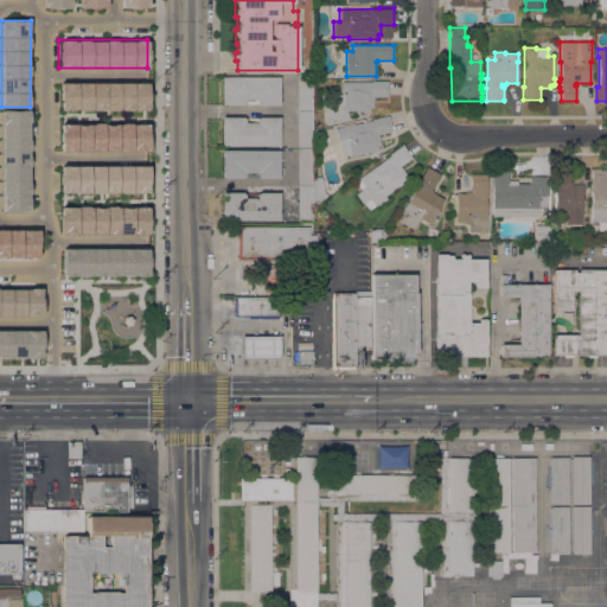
[(298,76),(312,76),(312,112),(298,112),(298,76)]
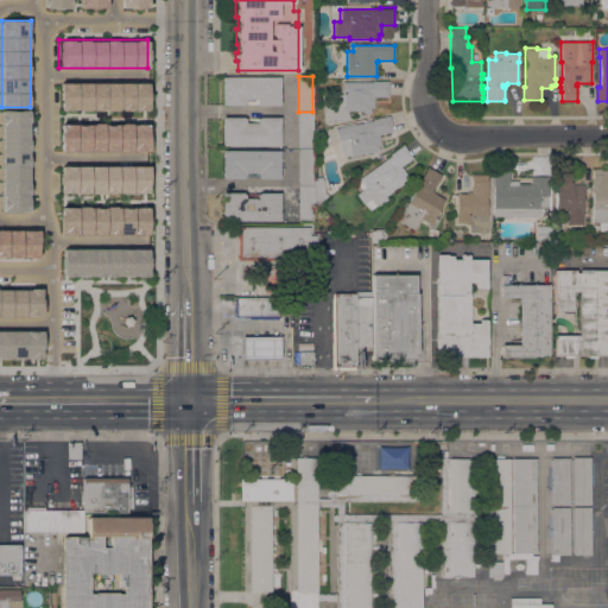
[(259,105),(259,103),(257,103),(257,100),(245,100),(245,103),(244,103),(244,106),(222,106),(222,77),(282,77),(282,87),(279,87),(279,106),(259,105)]
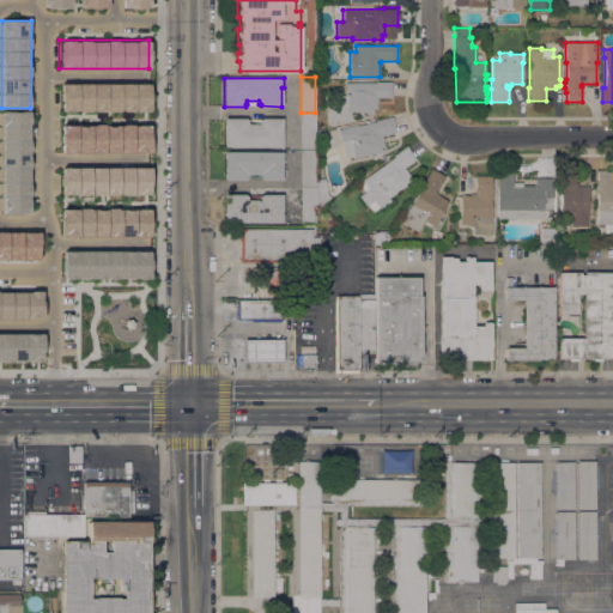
[(339,96),(345,96),(345,83),(375,83),(375,82),(392,82),(392,98),(377,97),(376,110),(374,110),(374,114),(365,114),(365,113),(350,111),(352,119),(331,125),(327,108),(339,104),(339,96)]
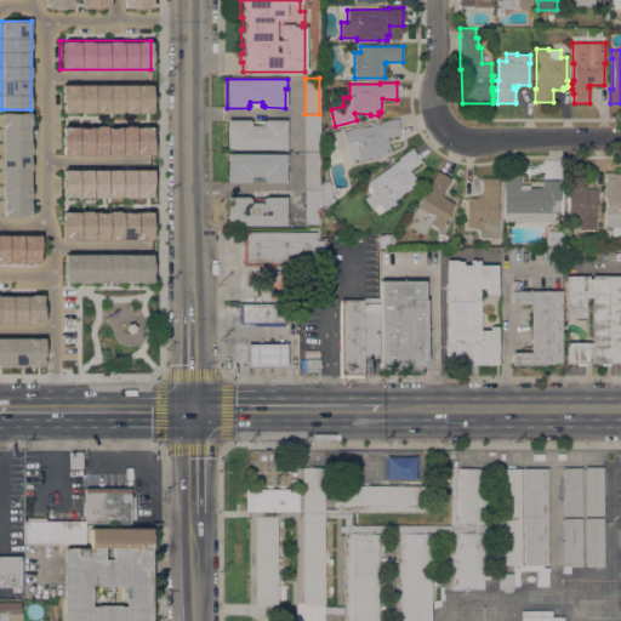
[(61,84),(60,112),(148,112),(148,84),(61,84)]
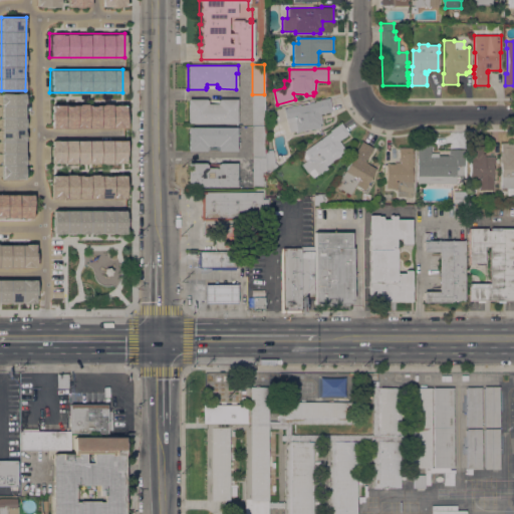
[(1,94),(24,94),(25,179),(2,179),(1,94)]
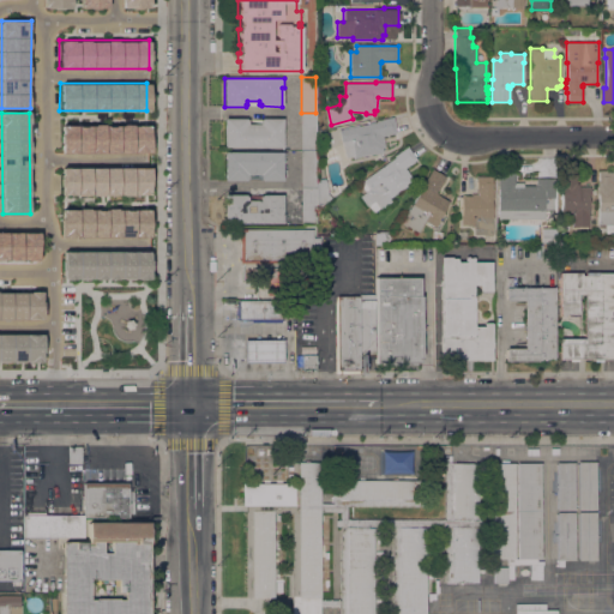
[(315,150),(301,150),(301,113),(315,113),(315,150)]
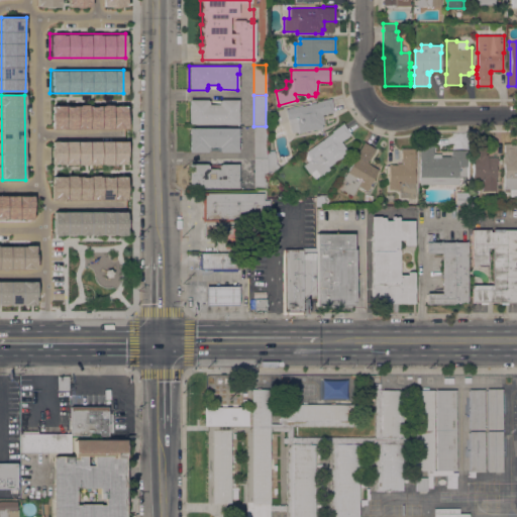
[(297,107),(296,106),(304,105),(304,106),(317,103),(317,101),(331,99),(333,111),(321,114),(323,123),(321,124),(322,127),(321,127),(321,128),(316,129),(297,132),(297,131),(291,132),(288,118),(287,118),(286,110),(297,107)]
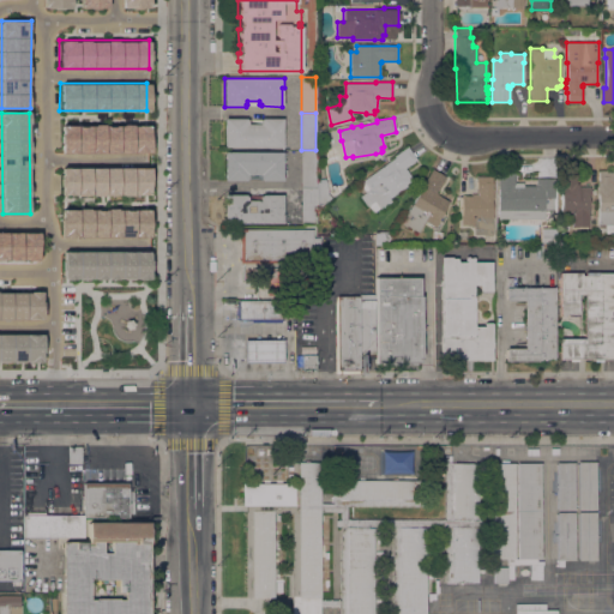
[(224,148),(224,119),(246,119),(246,120),(247,120),(247,124),(259,124),(259,120),(262,120),(262,119),(282,119),(282,138),(284,138),(284,146),(282,146),(282,148),(224,148)]
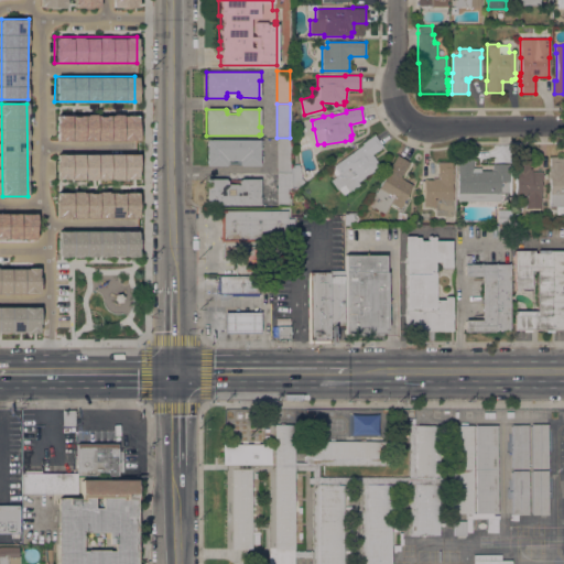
[(54,115),(55,140),(137,140),(137,114),(54,115)]
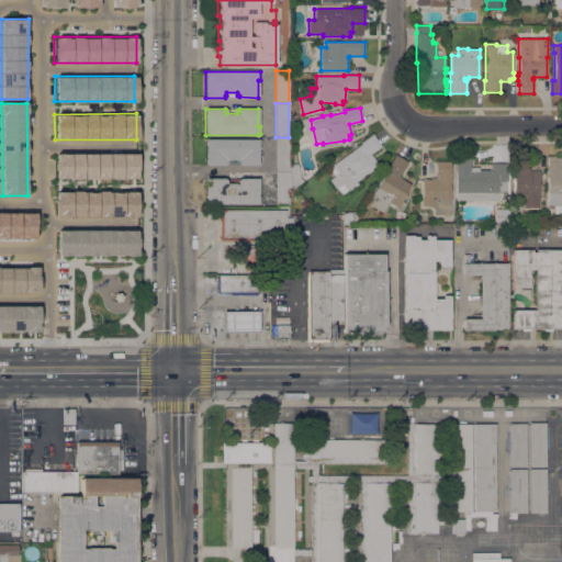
[(372,134),(381,146),(370,154),(377,163),(374,164),(377,167),(375,168),(371,171),(367,173),(368,175),(364,178),(363,177),(356,181),(358,184),(348,191),(347,190),(341,194),(337,188),(336,189),(329,180),(334,176),(328,168),(361,144),(360,143),(372,134)]
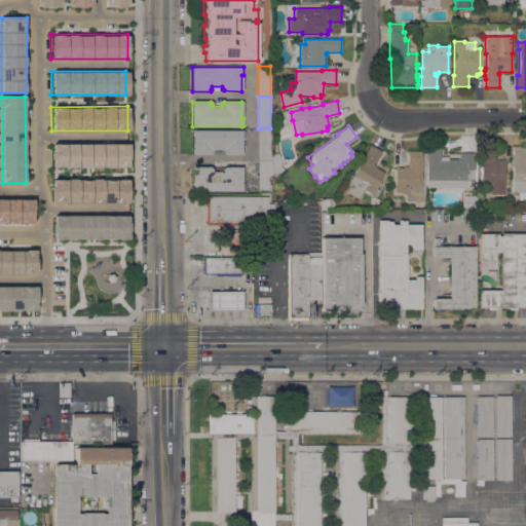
[(258,129),(270,129),(270,156),(270,162),(258,162),(258,129)]
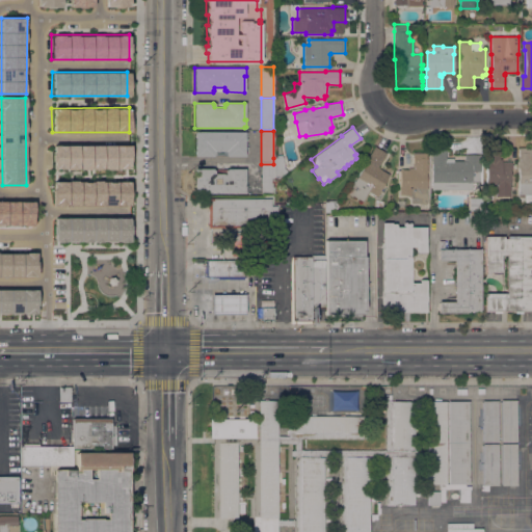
[(227,156),(227,155),(224,155),(224,151),(214,151),(214,155),(212,155),(212,156),(194,156),(194,132),(245,132),(246,132),(246,139),(244,139),(244,156),(227,156)]
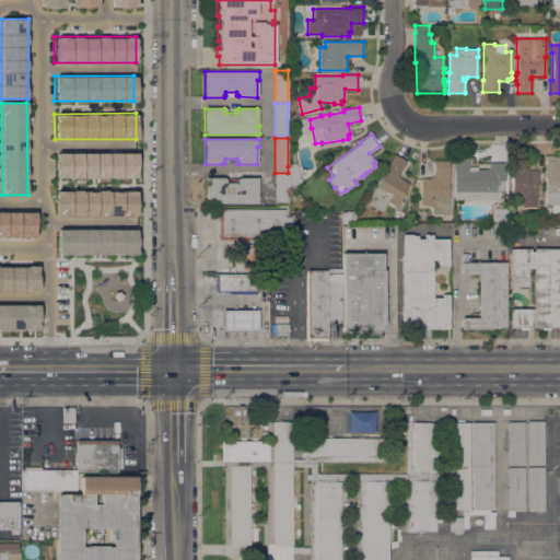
[(55,153),(55,178),(135,179),(135,155),(55,153)]
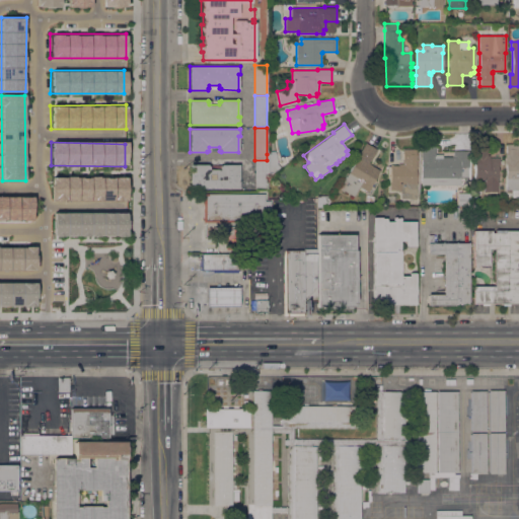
[(348,172),(349,172),(357,159),(356,158),(365,143),(377,150),(370,160),(369,162),(370,163),(370,164),(379,170),(370,188),(368,193),(359,187),(353,197),(340,188),(348,172)]
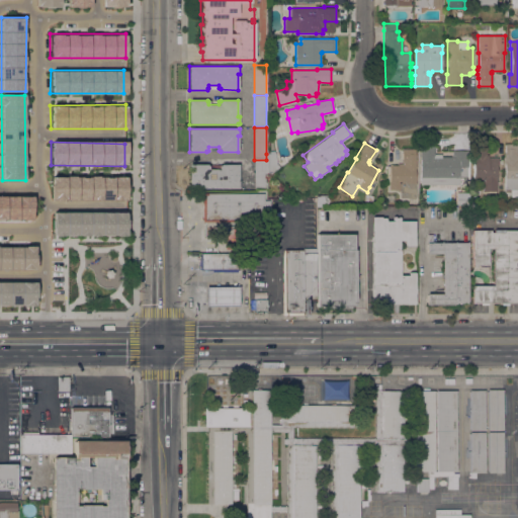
[(504,163),(504,153),(505,153),(505,144),(517,144),(517,157),(517,159),(517,196),(511,196),(511,191),(505,192),(505,189),(504,163)]
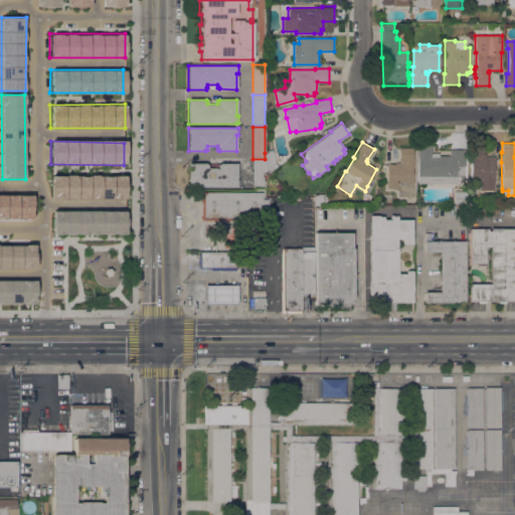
[(417,183),(417,158),(417,150),(416,150),(416,145),(432,145),(432,146),(434,146),(434,150),(465,150),(465,166),(464,166),(464,176),(457,176),(457,183),(417,183)]
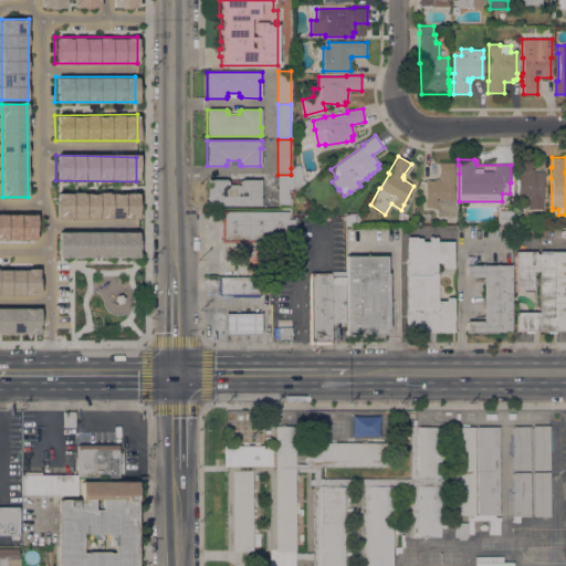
[(544,173),(544,175),(546,175),(546,178),(544,178),(544,181),(542,181),(542,199),(541,199),(541,211),(527,211),(526,199),(517,199),(516,159),(531,159),(531,169),(533,169),(533,173),(544,173)]
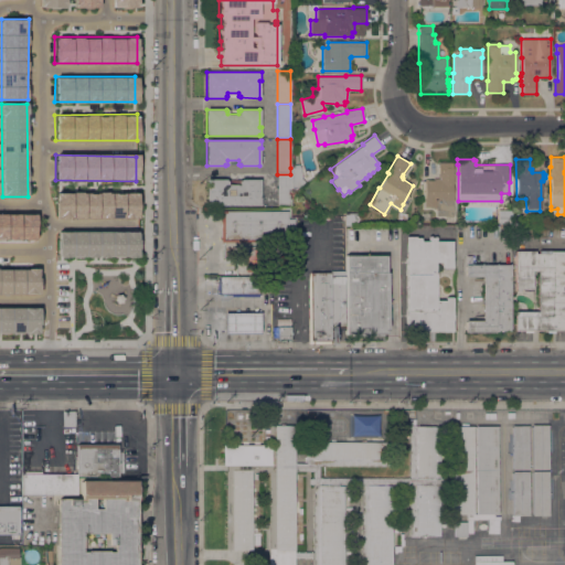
[(436,216),(436,208),(424,208),(424,200),(425,200),(425,180),(434,180),(434,179),(439,179),(439,177),(438,177),(438,162),(452,162),(452,173),(454,173),(454,183),(452,183),(452,216),(436,216)]
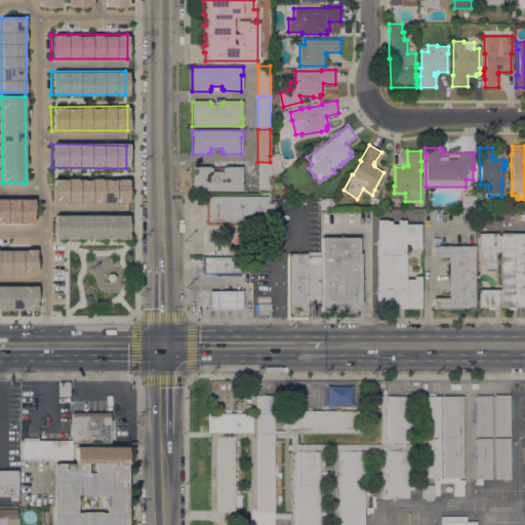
[(273,156),(273,153),(278,153),(278,155),(280,166),(283,169),(272,177),(270,175),(270,162),(270,156),(273,156)]
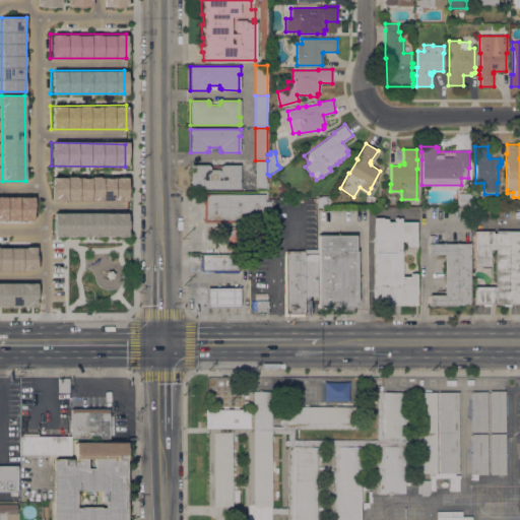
[(267,160),(267,174),(267,190),(262,190),(262,192),(257,192),(257,190),(255,190),(255,160),(267,160)]
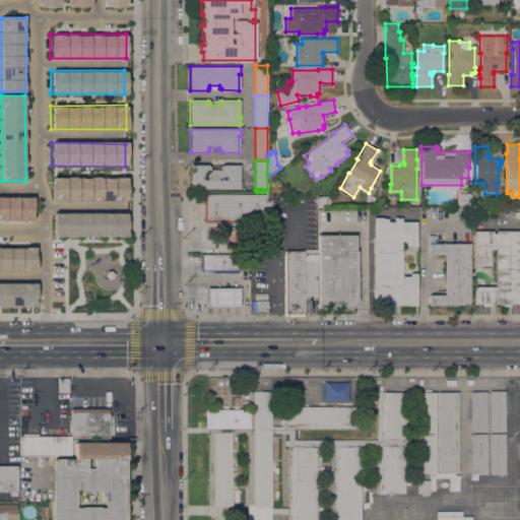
[(190,189),(190,165),(208,165),(208,167),(209,167),(209,170),(219,170),(219,167),(221,167),(221,165),(239,165),(239,182),(241,182),(241,188),(239,188),(239,189),(190,189)]
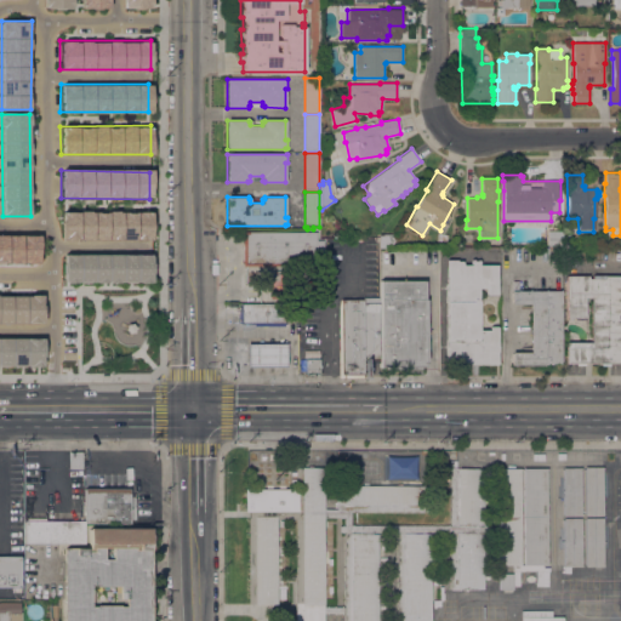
[(60,211),(60,240),(151,239),(151,211),(60,211)]
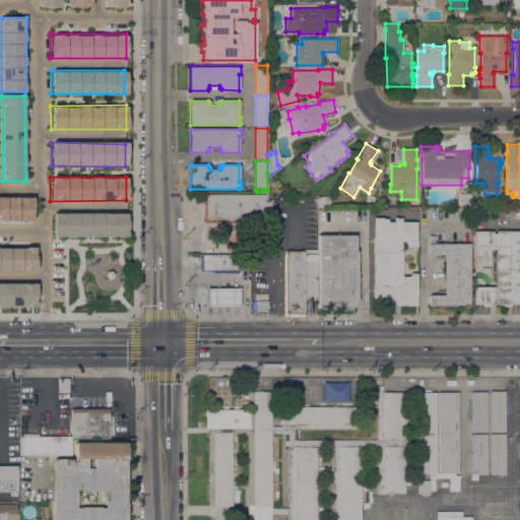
[(470,193),(470,205),(460,205),(460,206),(458,206),(458,193),(470,193)]
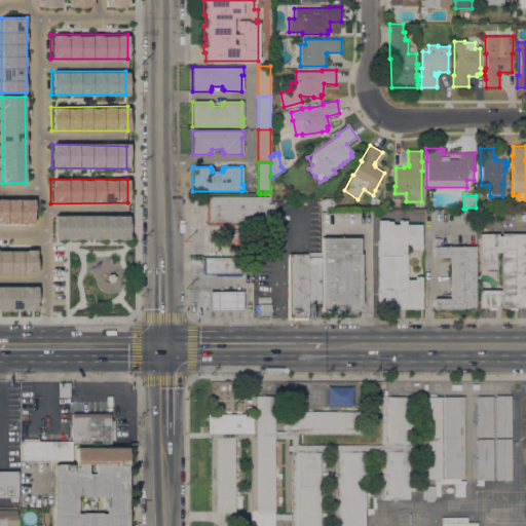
[(0,196),(0,224),(34,224),(35,197),(0,196)]
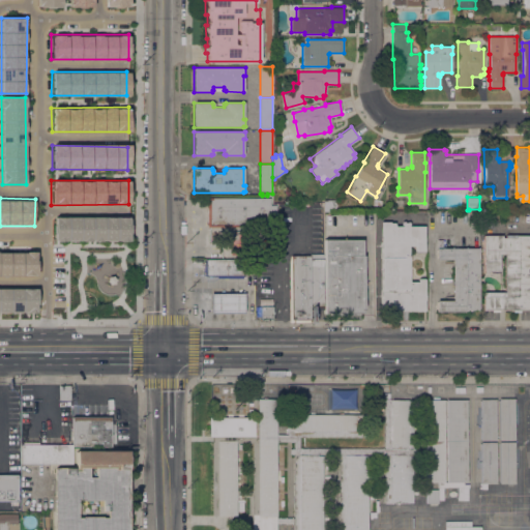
[(270,198),(270,205),(275,205),(275,227),(207,227),(207,198),(270,198)]
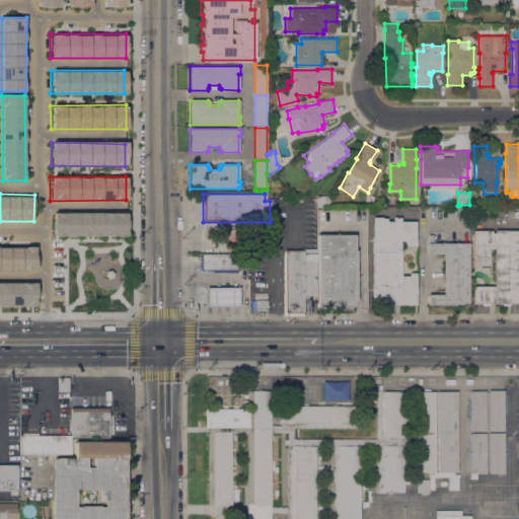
[(326,206),(317,206),(317,198),(330,198),(326,206)]
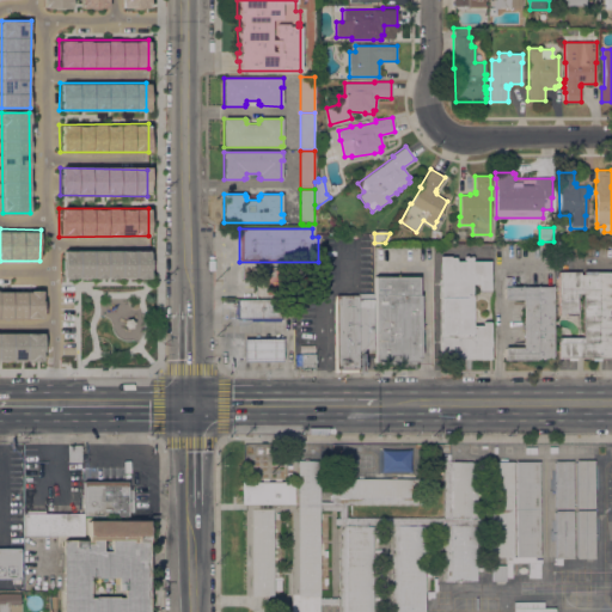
[(61,249),(151,249),(151,277),(61,277),(61,249)]
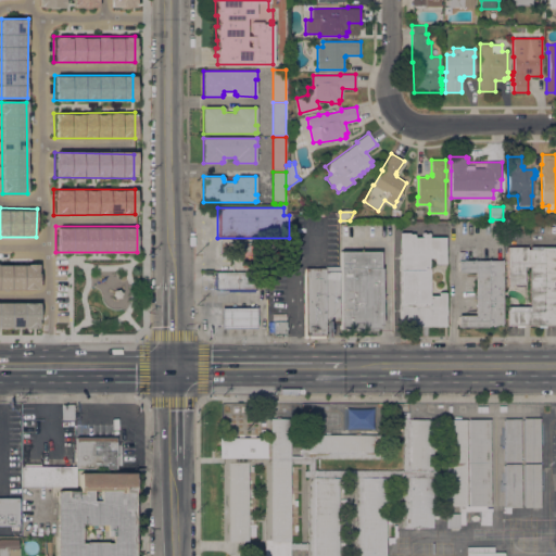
[(400,232),(408,232),(408,234),(414,234),(414,238),(422,238),(422,234),(428,234),(428,237),(444,237),(444,264),(436,264),(436,257),(428,257),(429,295),(439,295),(439,292),(444,292),(445,326),(408,326),(408,325),(400,325),(400,232)]
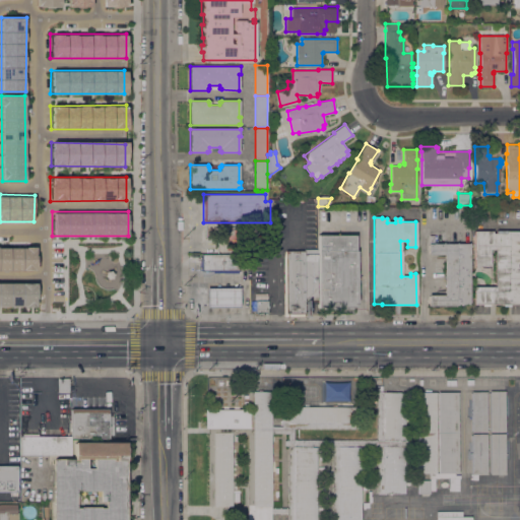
[(519,304),(509,304),(509,306),(502,306),(502,304),(489,304),(489,306),(481,306),(481,304),(473,304),(473,286),(495,286),(495,249),(490,249),(490,266),(474,266),(474,231),(493,231),(493,234),(496,234),(496,231),(500,231),(506,231),(519,231),(519,263),(517,263),(517,267),(519,267),(519,304)]
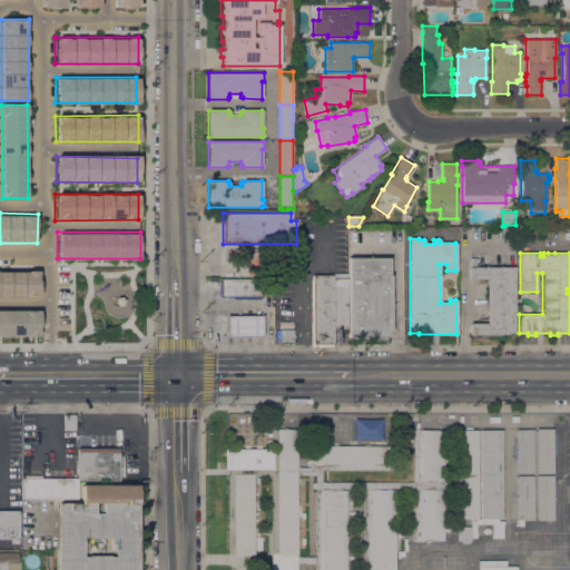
[(349,257),(389,257),(390,275),(391,275),(391,332),(390,332),(390,336),(384,336),(384,338),(353,338),(353,337),(349,337),(349,331),(349,278),(349,257)]
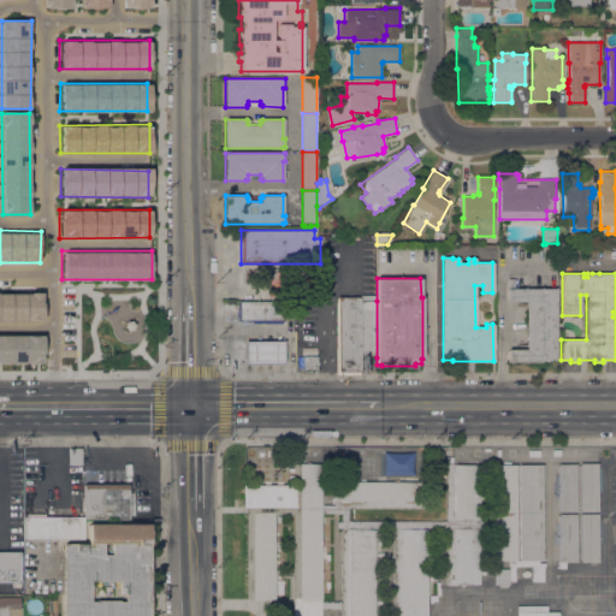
[(556,359),(555,359),(555,360),(539,360),(539,362),(507,362),(507,359),(507,349),(526,349),(526,301),(507,301),(507,289),(556,289),(556,359)]
